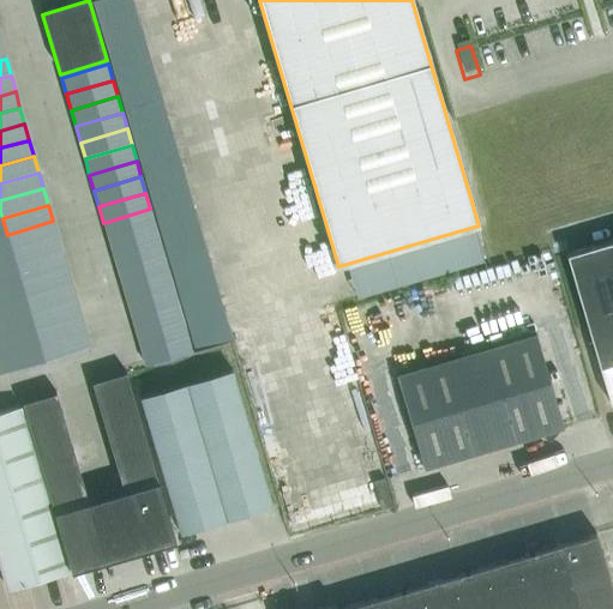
[(150,209),(103,223),(108,239),(155,225),(150,209)]
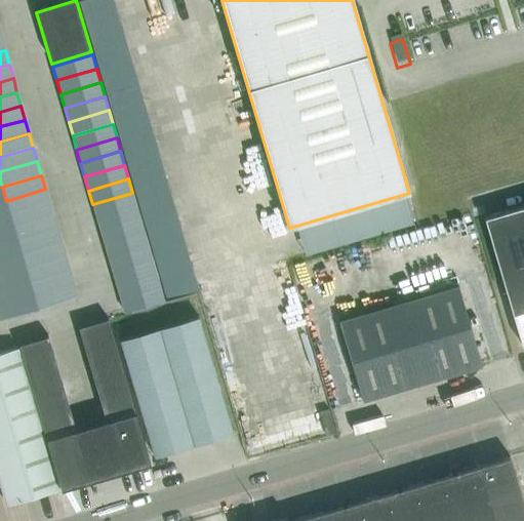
[(45,189),(6,201),(10,214),(49,203),(45,189)]
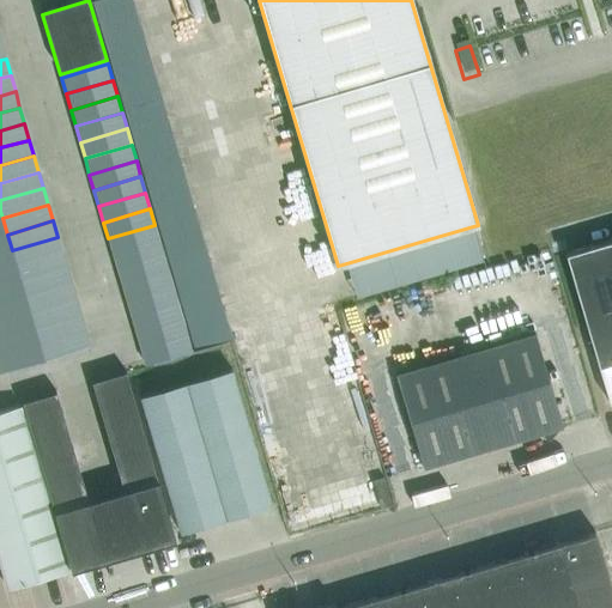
[(155,225),(108,238),(113,255),(159,241),(155,225)]
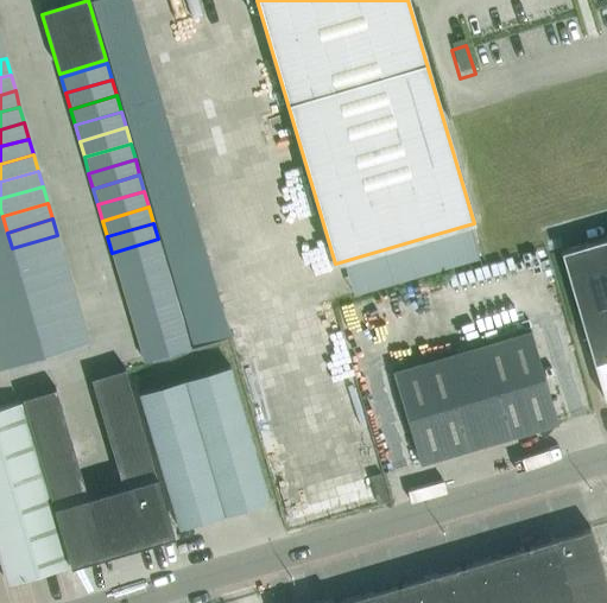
[(7,233),(0,234),(0,251),(12,248),(7,233)]
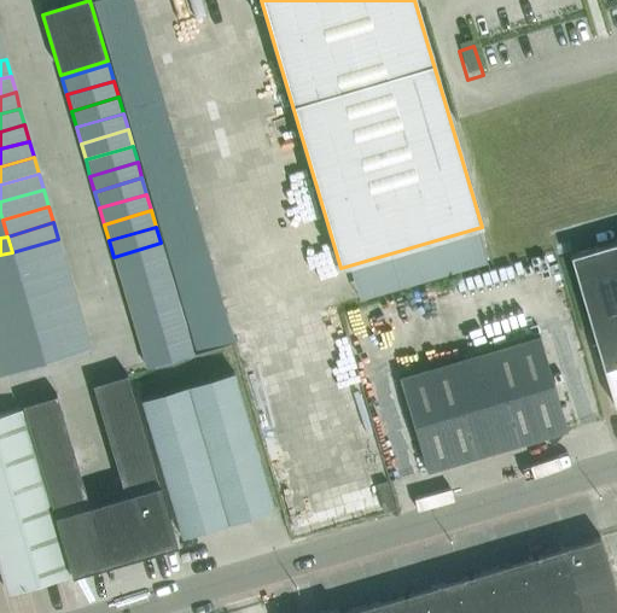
[(58,239),(12,252),(17,268),(63,255),(58,239)]
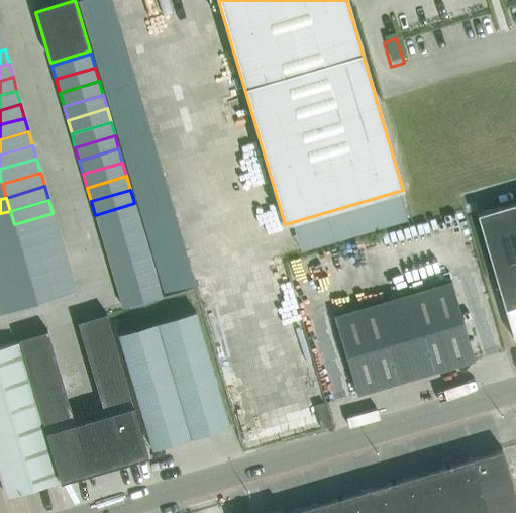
[(134,203),(95,215),(99,228),(138,217),(134,203)]
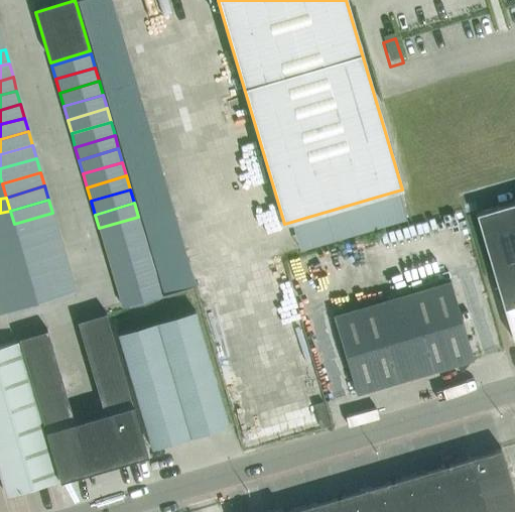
[(514,205),(476,217),(513,342),(514,341),(514,205)]
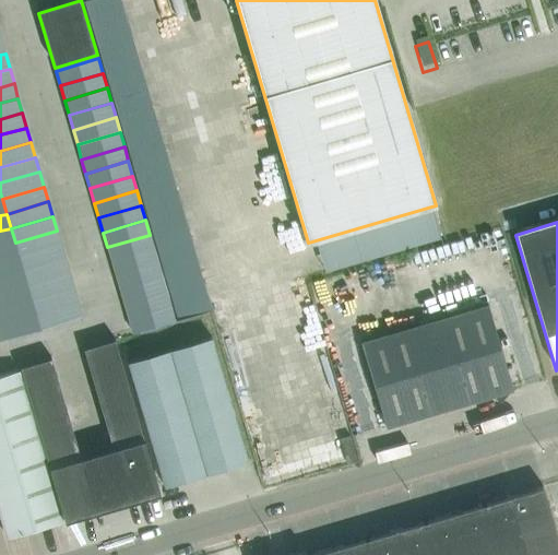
[(11,228),(0,231),(0,247),(15,243),(11,228)]
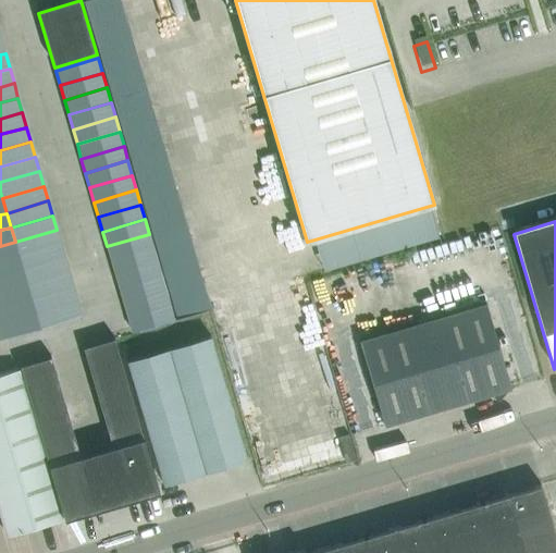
[(57,230),(15,242),(20,257),(61,245),(57,230)]
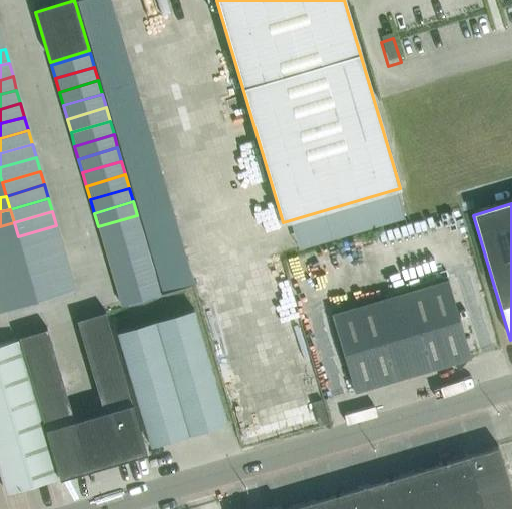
[(137,215),(98,226),(102,240),(141,228),(137,215)]
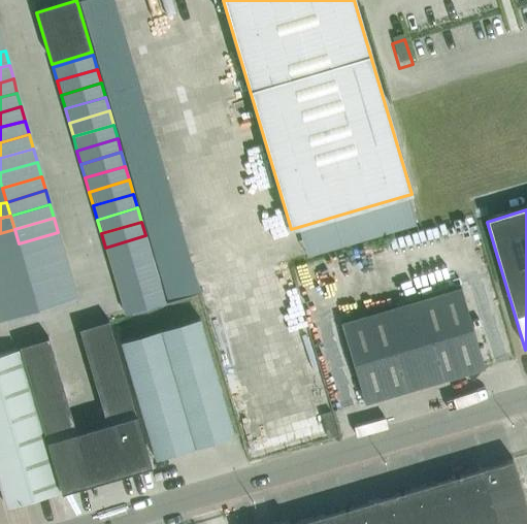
[(14,229),(0,233),(0,249),(19,243),(14,229)]
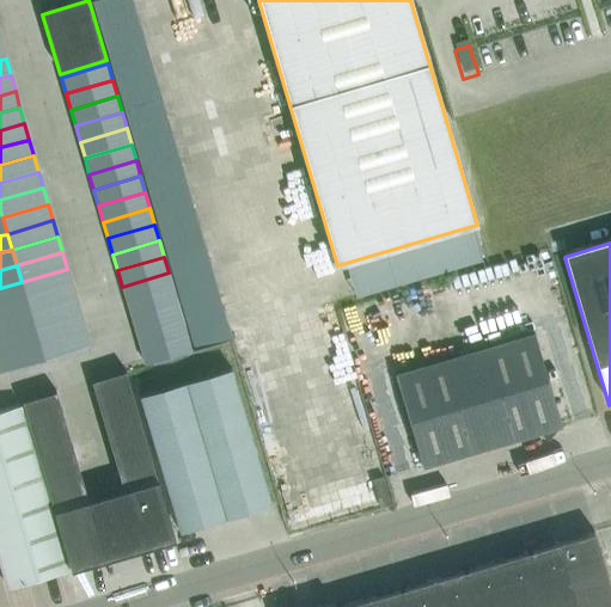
[(67,269),(22,282),(26,298),(72,284),(67,269)]
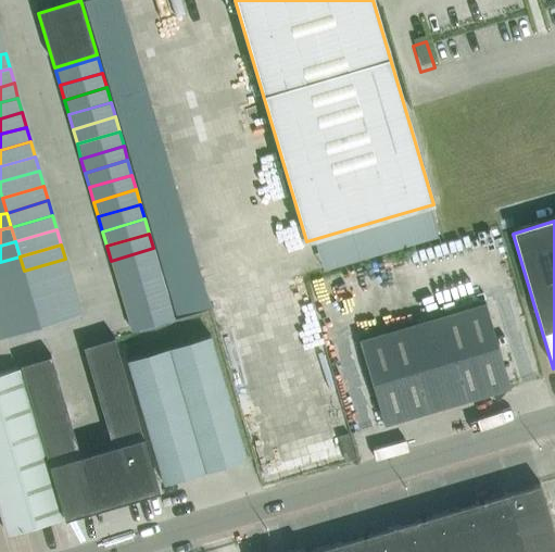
[(153,248),(111,261),(115,275),(158,263),(153,248)]
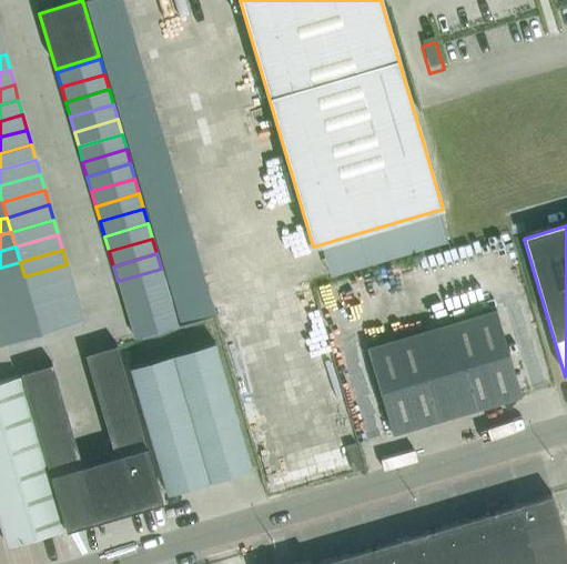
[(20,262),(0,268),(0,283),(24,277),(20,262)]
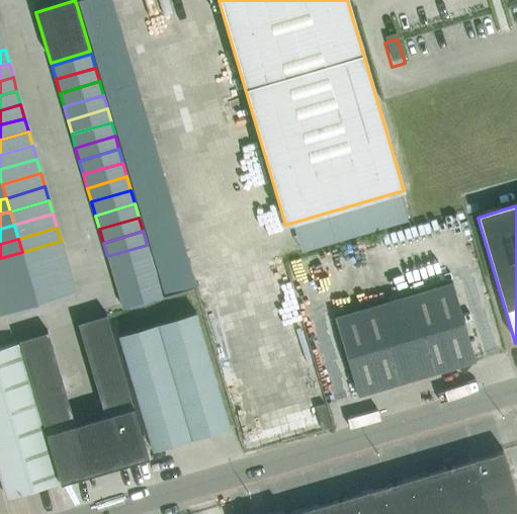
[(61,241),(22,252),(26,266),(65,255),(61,241)]
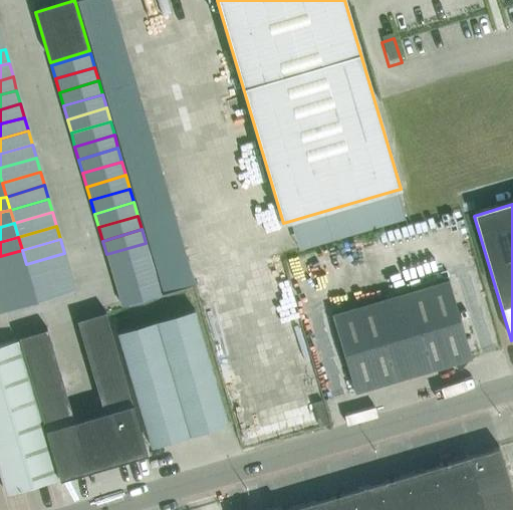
[(146,243),(106,254),(110,268),(150,256),(146,243)]
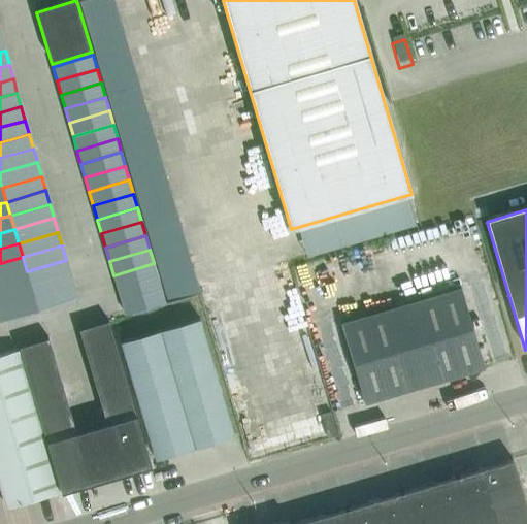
[(23,257),(0,263),(0,279),(27,271),(23,257)]
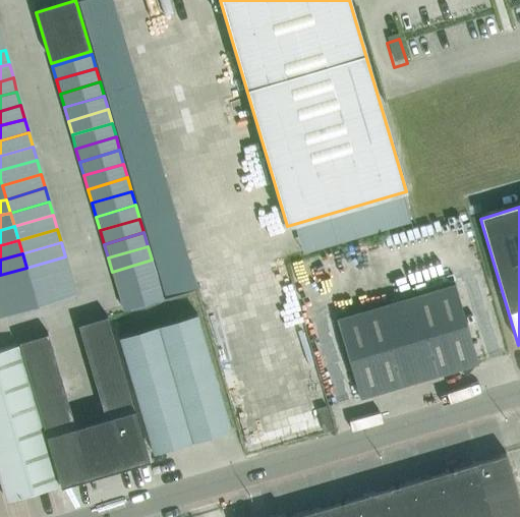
[(65,256),(26,268),(31,281),(69,270),(65,256)]
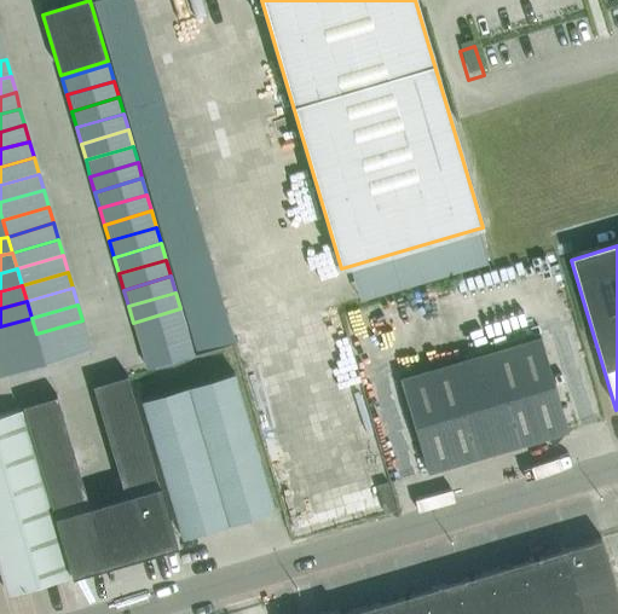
[(180,308),(133,323),(138,339),(185,325),(180,308)]
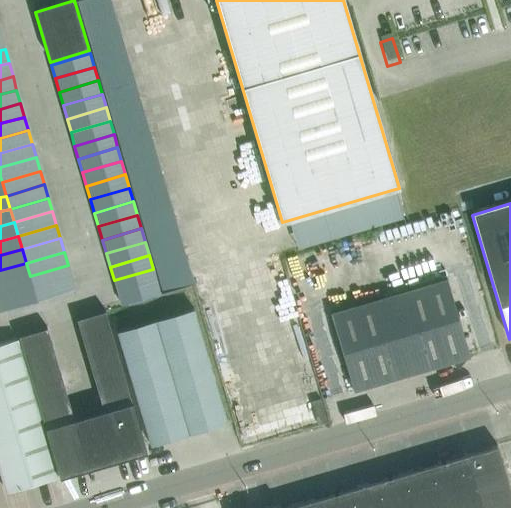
[(26,263),(0,270),(0,285),(30,276),(26,263)]
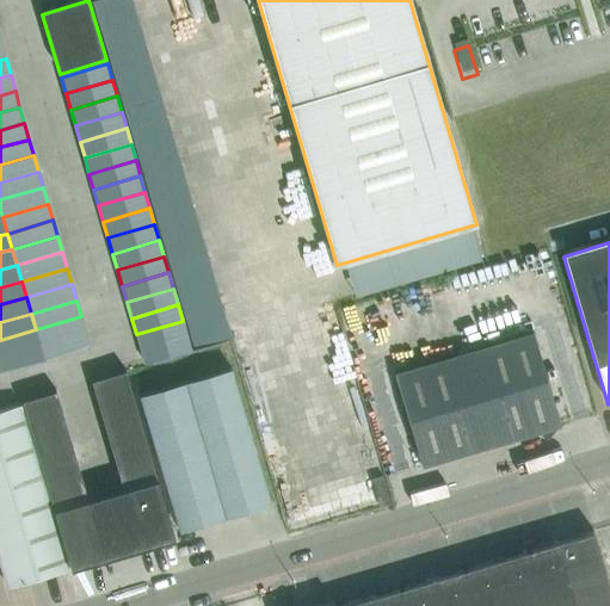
[(81,316),(36,329),(39,346),(86,332),(81,316)]
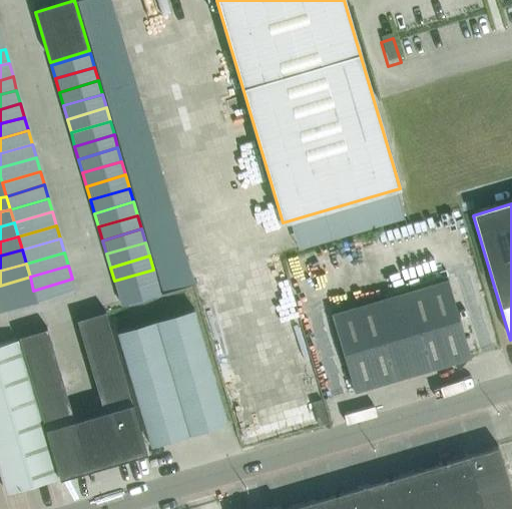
[(153,270),(114,281),(118,295),(157,283),(153,270)]
